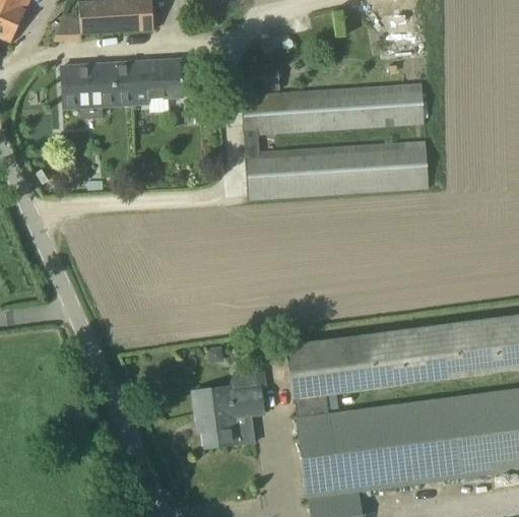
[(0,0),(0,36),(10,41),(24,9),(28,0),(0,0)]
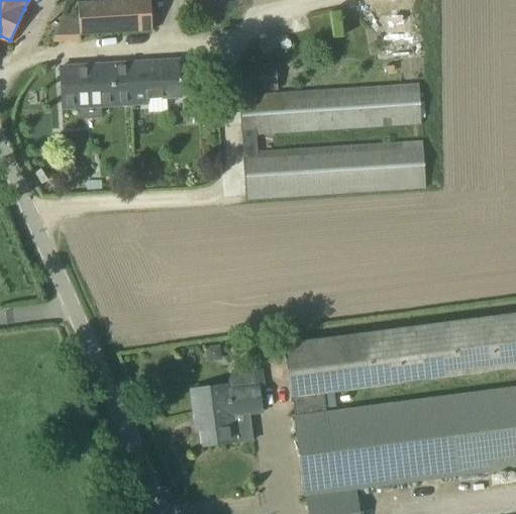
[(81,32),(152,28),(150,0),(78,0),(79,13),(64,13),(53,37),(81,37),(81,32)]
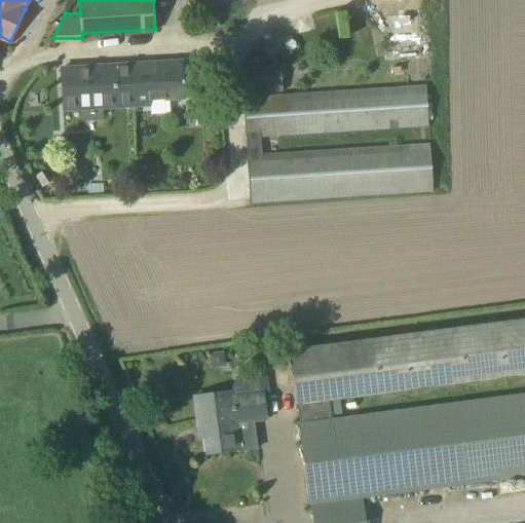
[(134,62),(134,63),(136,103),(150,102),(150,98),(185,96),(183,59),(134,62)]
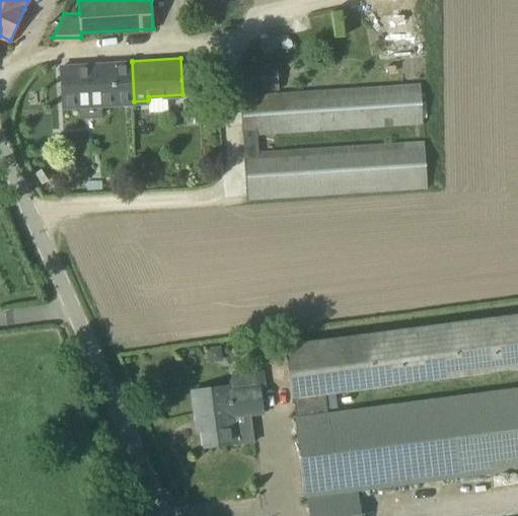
[(278,88),(277,60),(239,62),(240,90),(278,88)]
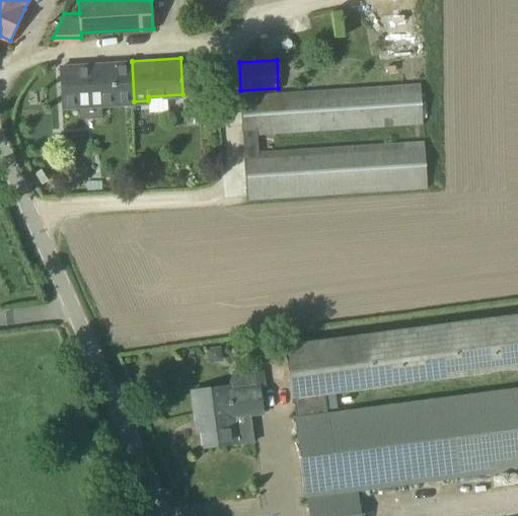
[(134,101),(132,62),(60,66),(62,105),(134,101)]
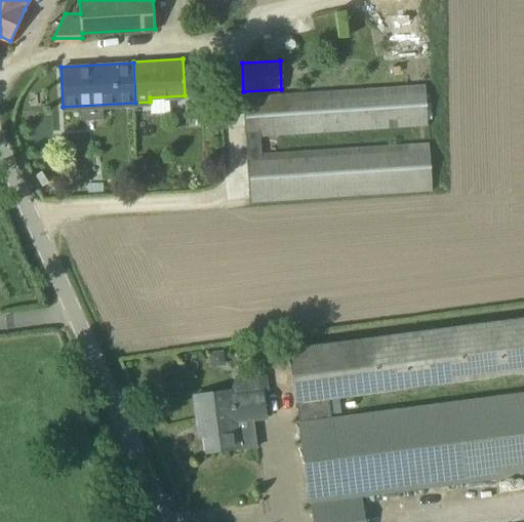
[(250,199),(432,187),(430,143),(262,154),(260,133),(428,122),(426,84),(243,96),(250,199)]
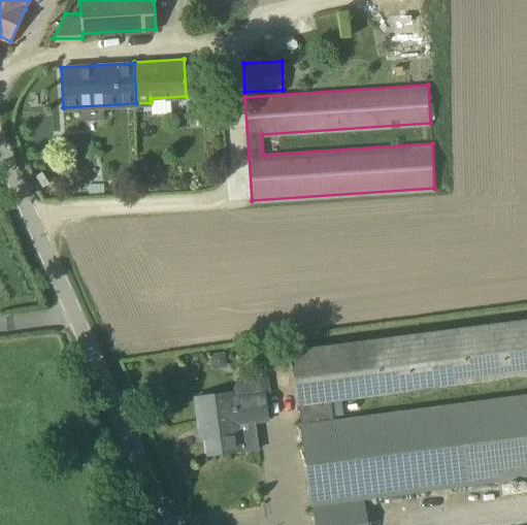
[(526,524),(525,524),(367,524),(364,497),(526,476),(526,318),(291,350),(298,402),(299,402),(301,422),(311,504),(313,504),(315,524),(526,524)]
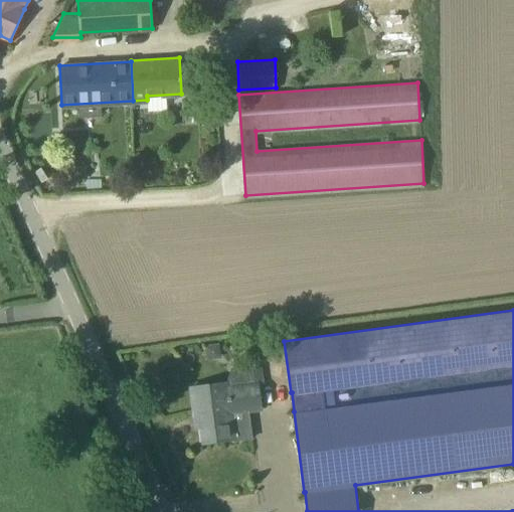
[(200,415),(204,442),(234,438),(234,439),(251,437),(249,418),(232,420),(231,411),(261,407),(258,381),(227,385),(227,381),(191,385),(195,416),(200,415)]
